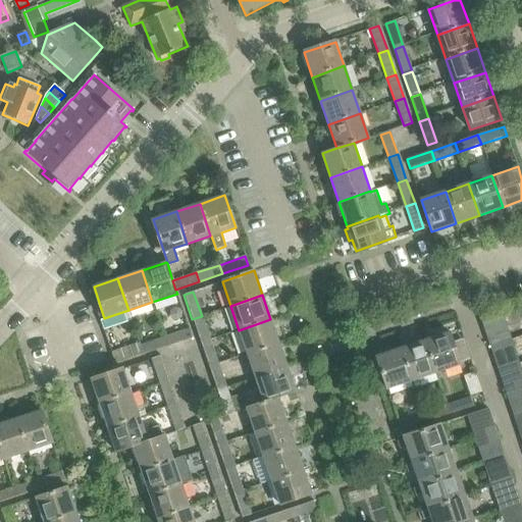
[(192,319),(200,344),(210,340),(202,316),(192,319)]
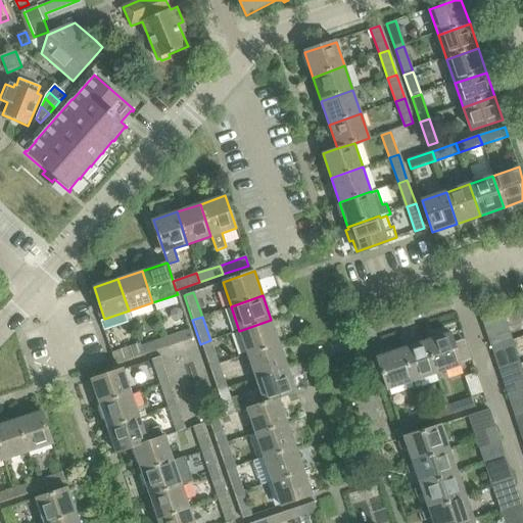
[(483,324),(493,355),(504,351),(500,338),(510,334),(505,317),(483,324)]
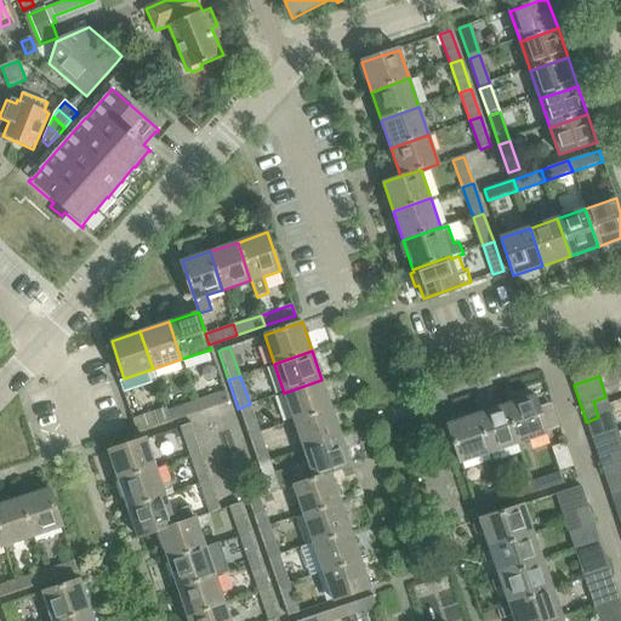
[(284,393),(294,421),(331,408),(322,380),(284,393)]
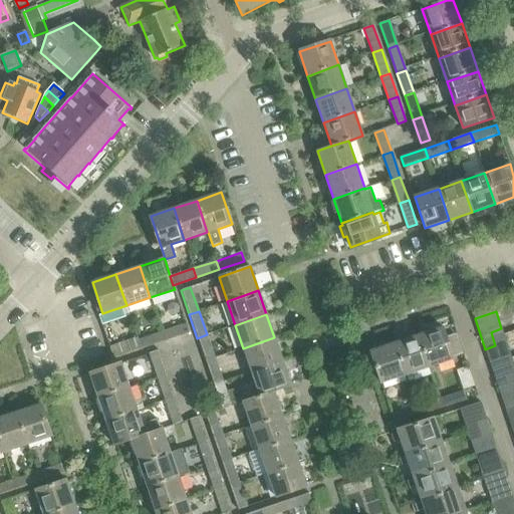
[(186,323),(161,331),(164,340),(189,332),(186,323)]
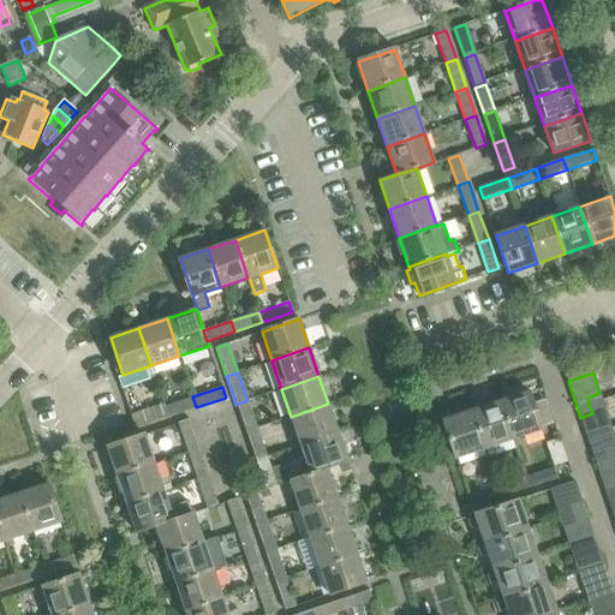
[(530,392),(500,402),(512,440),(542,429),(530,392)]
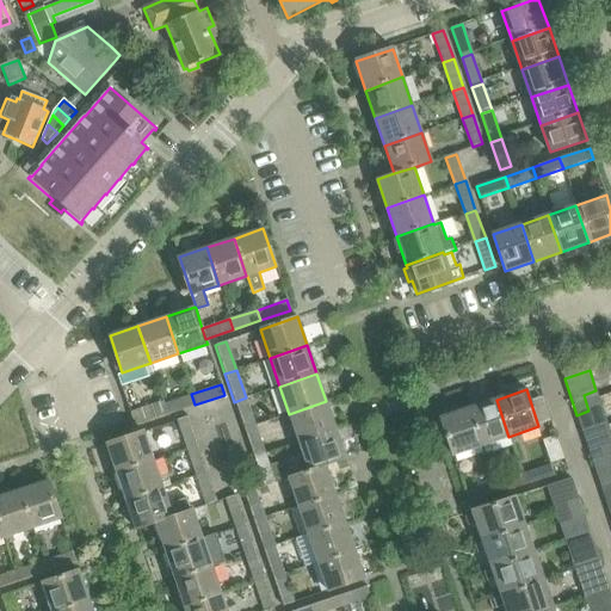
[(576,415),(584,434),(609,426),(596,390),(584,395),(588,411),(576,415)]
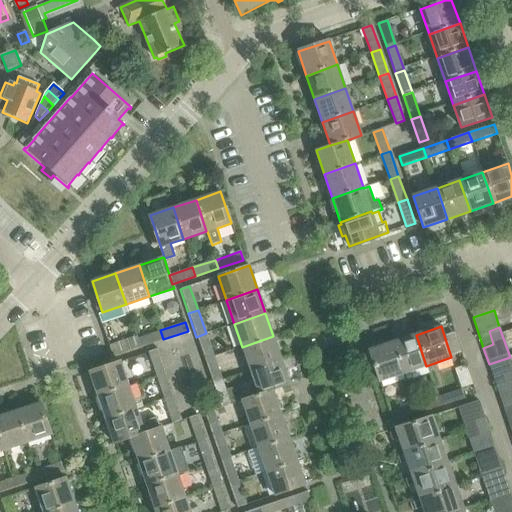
[(160,330),(137,338),(140,347),(163,339),(160,330)]
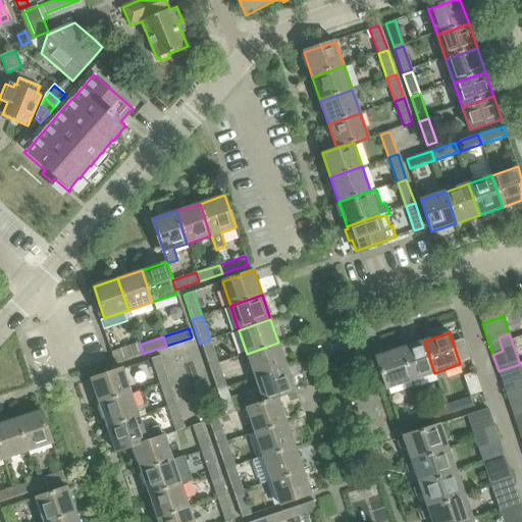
[(200,344),(208,367),(218,364),(210,340),(200,344)]
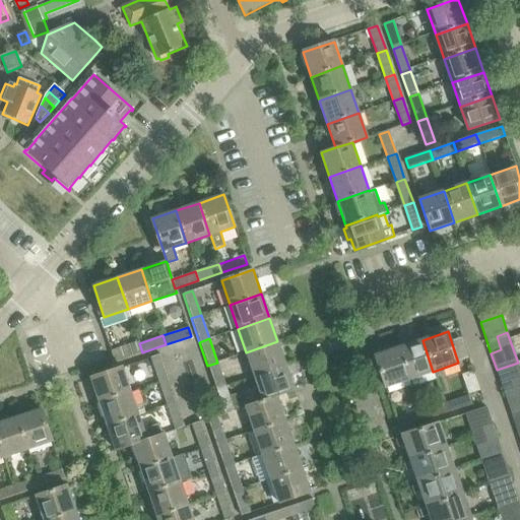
[(423,340),(398,348),(409,379),(433,372),(423,340)]
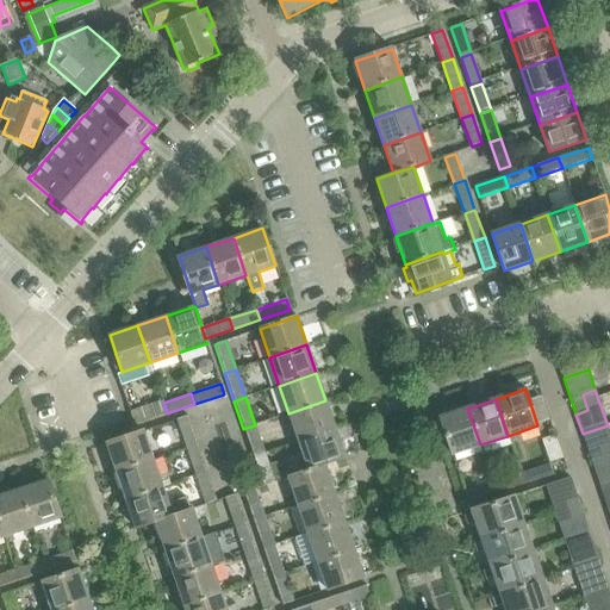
[(288,414),(298,441),(335,429),(325,400),(288,414)]
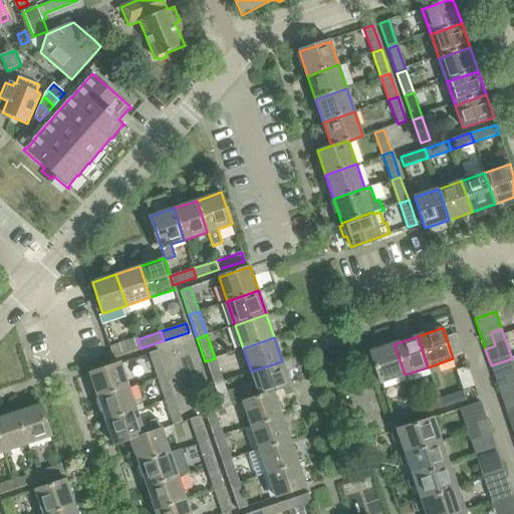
[(113,357),(141,348),(138,339),(127,342),(127,340),(109,346),(113,357)]
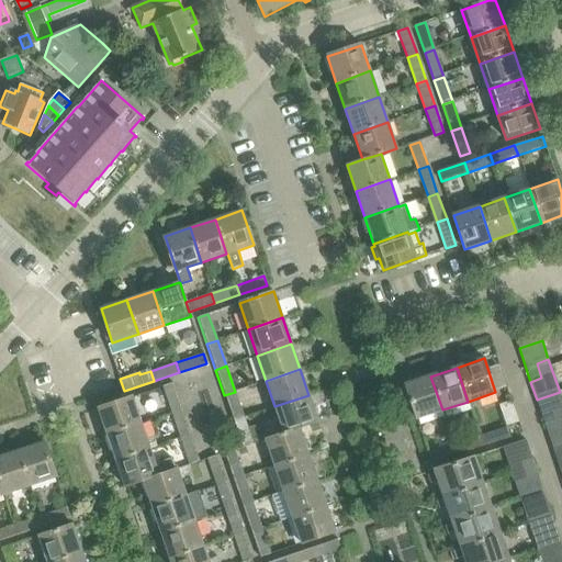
[(417,418),(442,409),(430,377),(405,384),(417,418)]
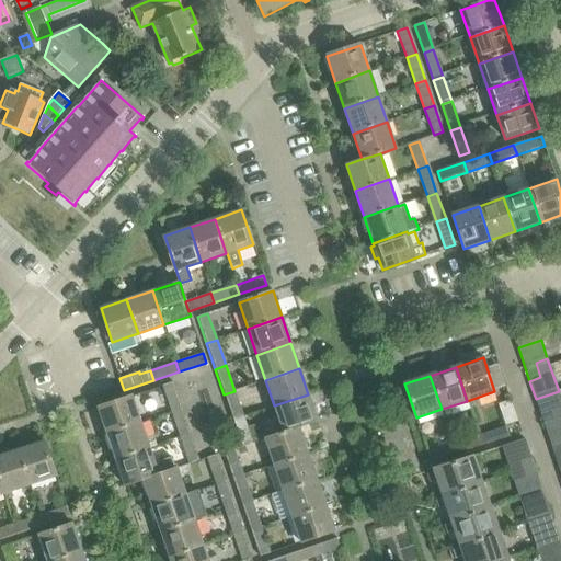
[(162,386),(171,412),(181,408),(172,382),(162,386)]
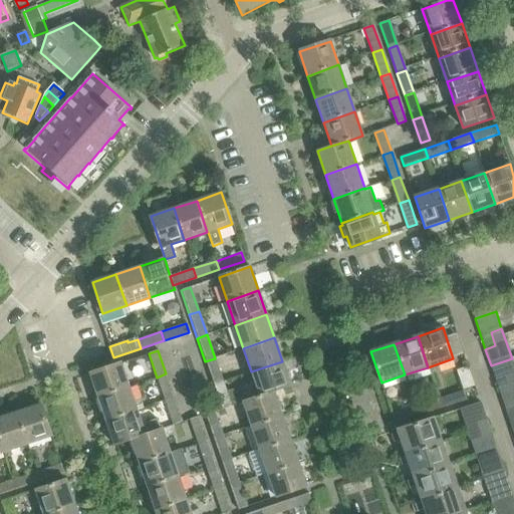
[(205,361),(214,384),(223,381),(215,358),(205,361)]
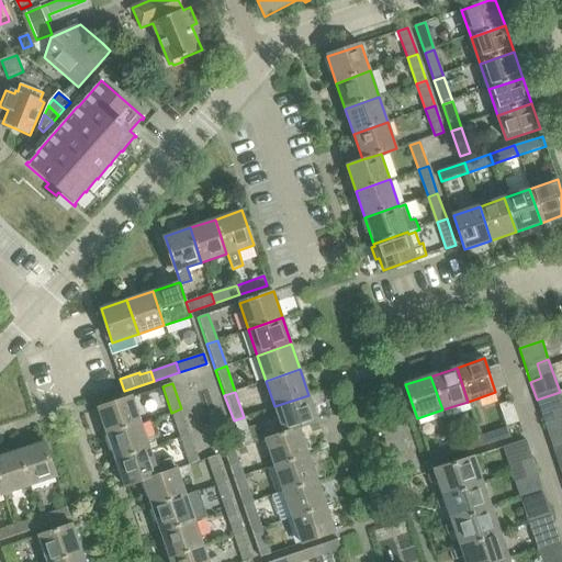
[(537,400),(548,434),(559,429),(553,414),(561,411),(561,398),(560,392),(537,400)]
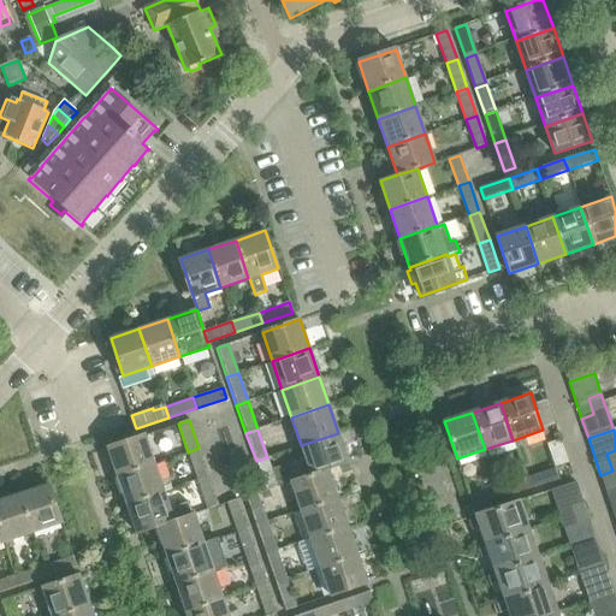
[(348,461),(338,433),(301,445),(311,474),(327,468),(348,461)]
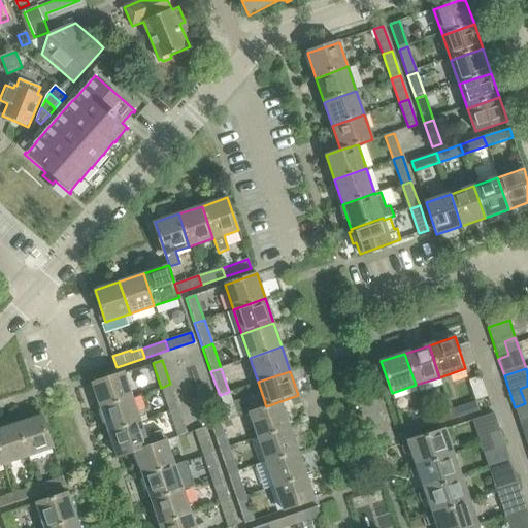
[(124,372),(92,384),(100,408),(133,397),(124,372)]
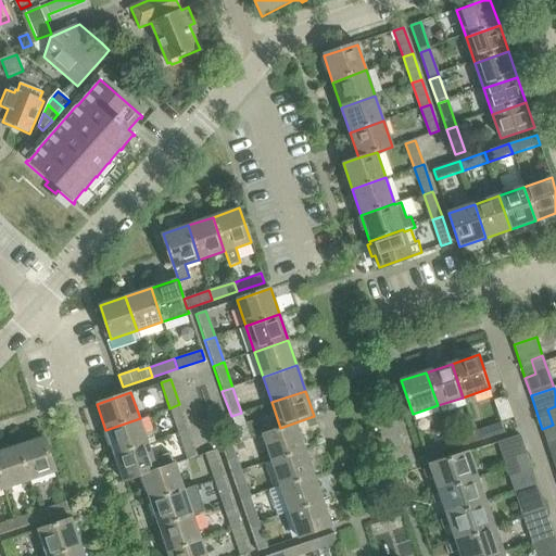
[(169,408),(178,433),(188,430),(179,404),(169,408)]
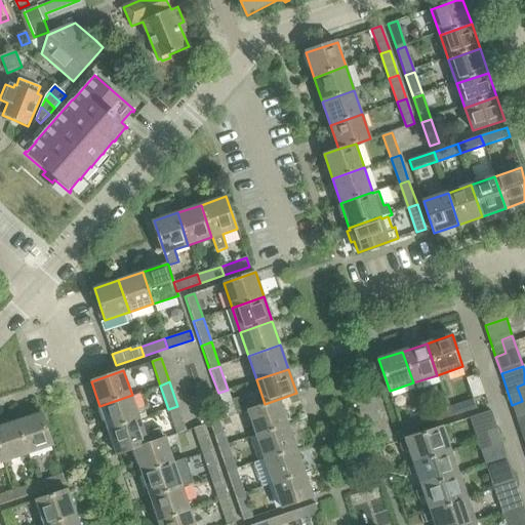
[(512,405),(518,420),(524,417),(524,384),(517,387),(522,401),(512,405)]
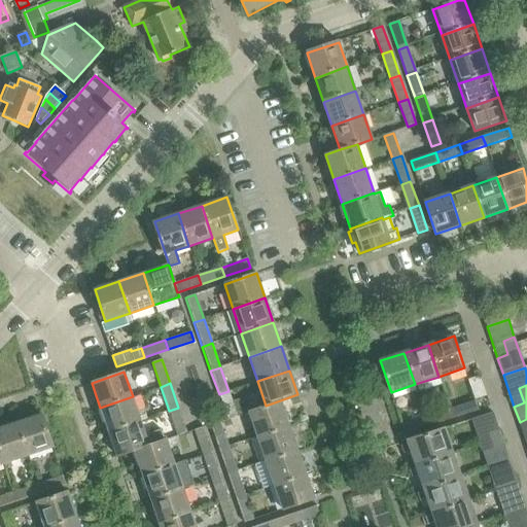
[(236,412),(229,391),(219,394),(227,419),(237,416),(236,412)]
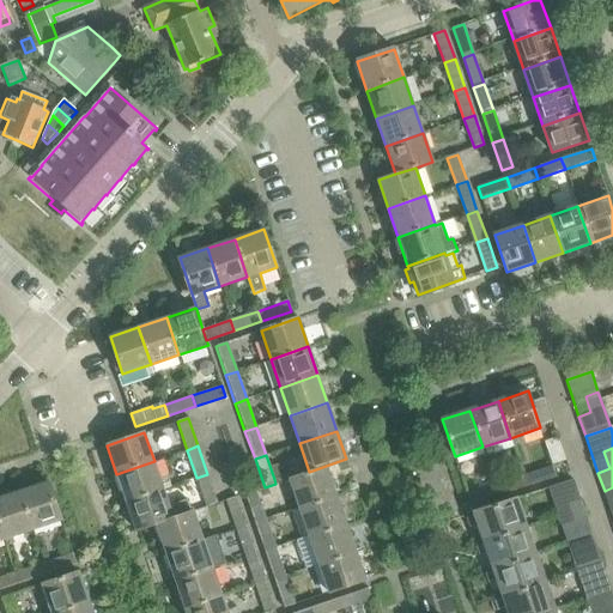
[(116,474),(126,502),(163,489),(155,461),(116,474)]
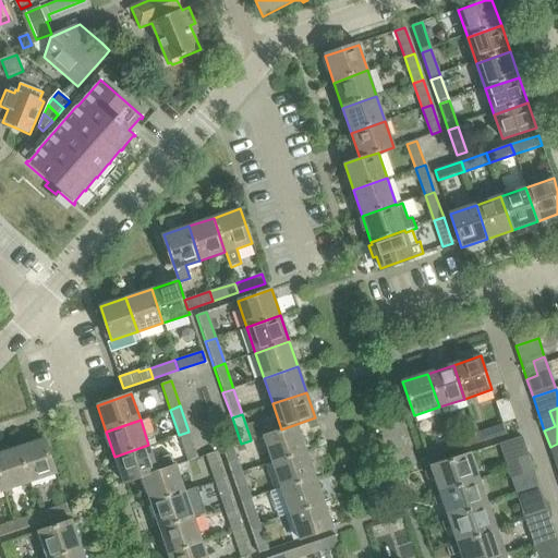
[(263,436),(271,462),(305,450),(296,424),(281,429),(263,436)]
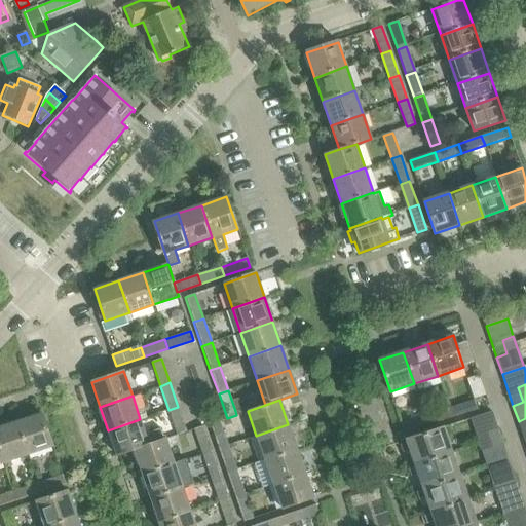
[(475,400),(449,409),(452,418),(478,409),(475,400)]
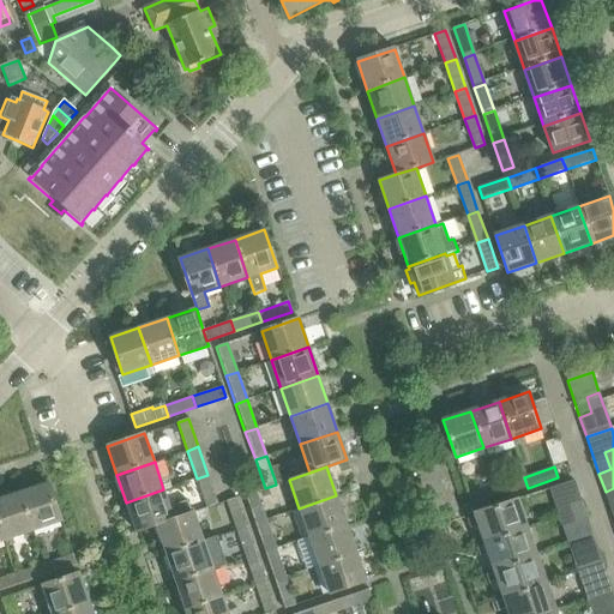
[(197,479),(206,507),(217,504),(208,475),(197,479)]
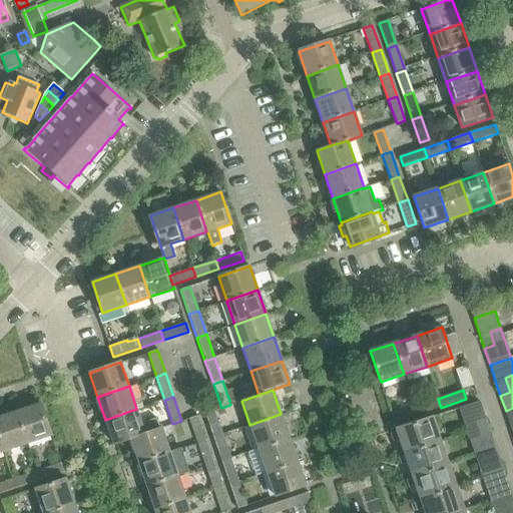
[(240,397),(229,401),(230,405),(241,401),(240,397)]
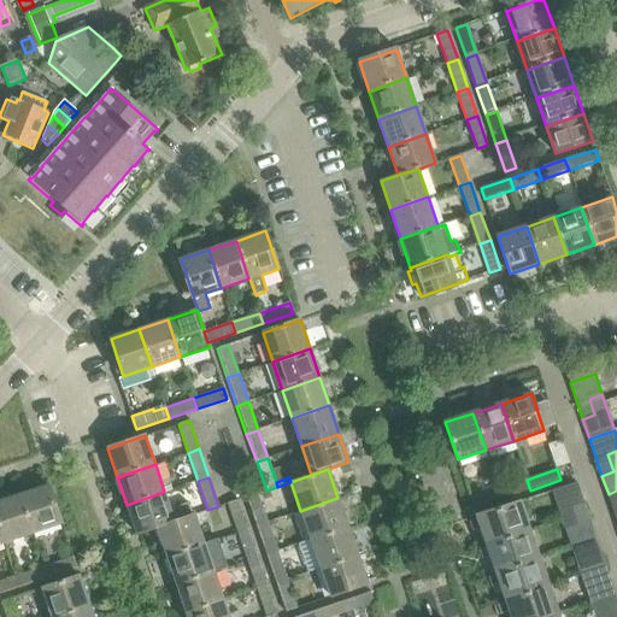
[(527,480),(499,488),(503,499),(530,491),(527,480)]
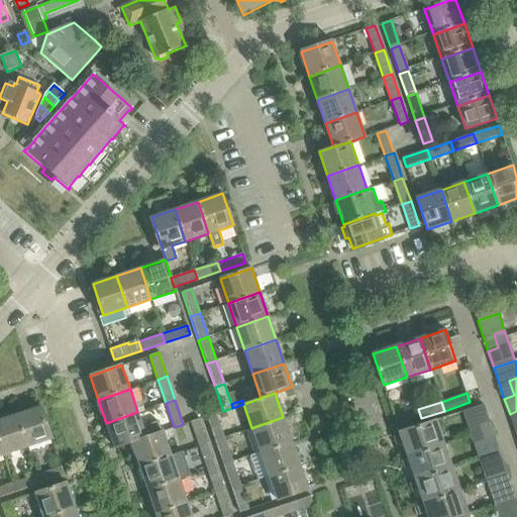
[(462,412),(474,443),(484,440),(479,426),(490,422),(484,405),(462,412)]
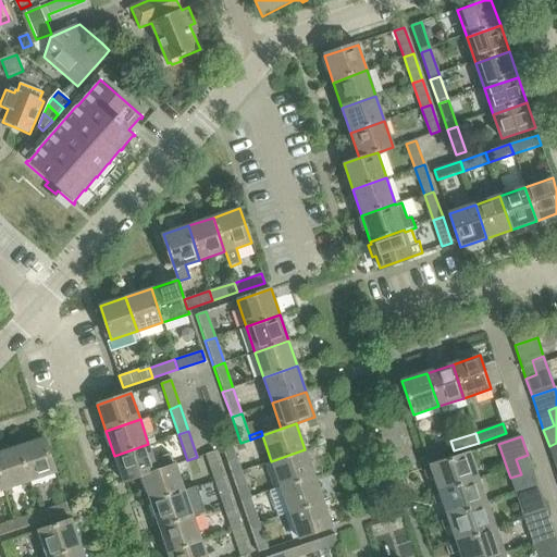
[(45,438),(17,448),(28,481),(56,472),(45,438)]
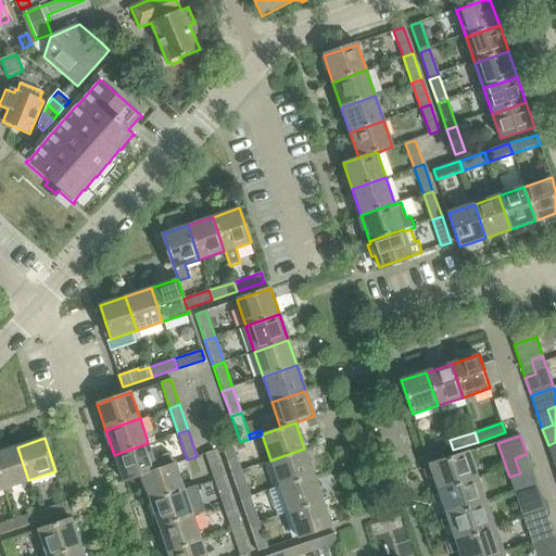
[(427,458),(453,450),(450,440),(424,449),(427,458)]
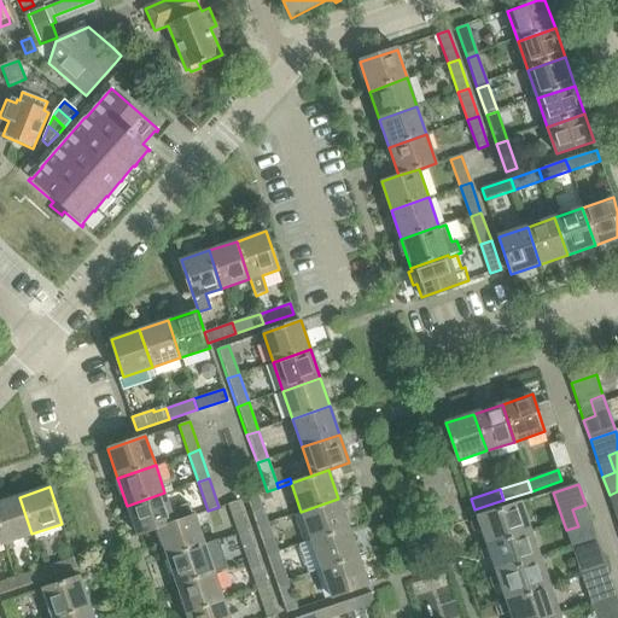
[(136,535),(157,529),(175,522),(164,493),(127,506),(136,535)]
